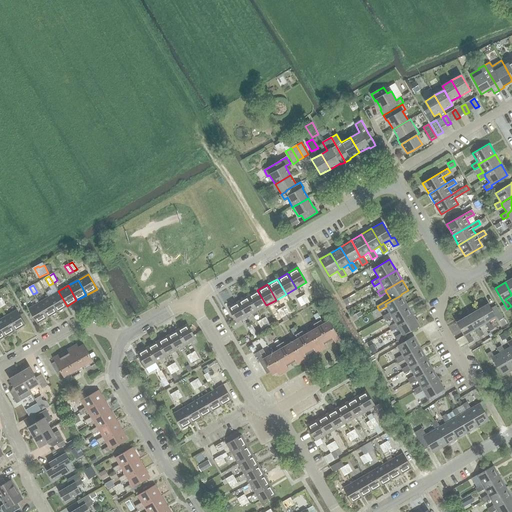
[(33,294),(29,287),(25,290),(29,297),(33,294)]
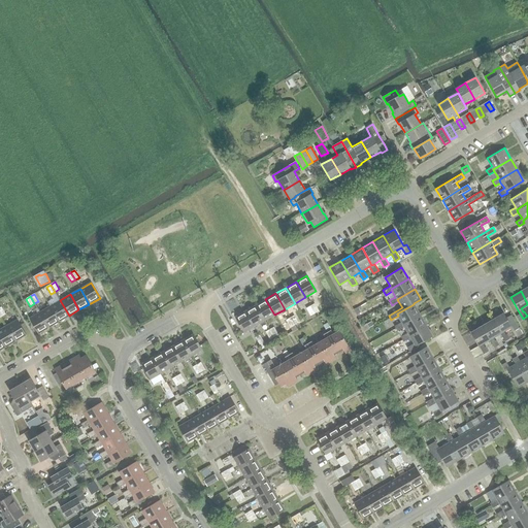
[(50,306),(59,322),(69,316),(60,300),(58,297),(47,303),(50,306)]
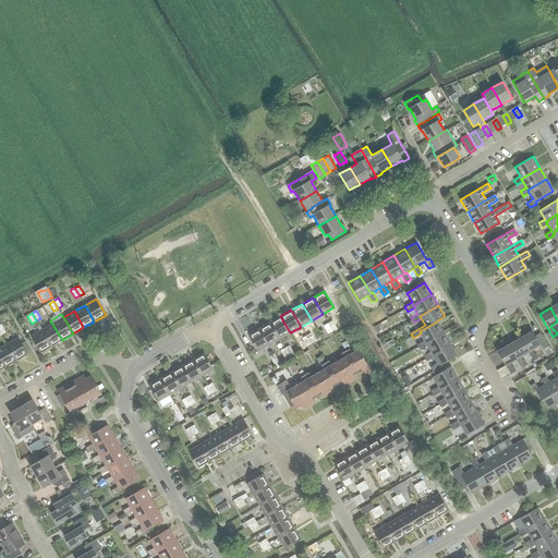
[(280,316),(270,323),(279,339),(290,332),(280,316)]
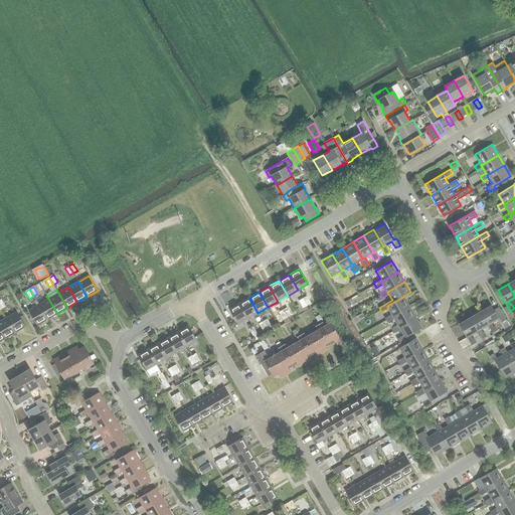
[(306,297),(303,299),(307,306),(311,304),(306,297)]
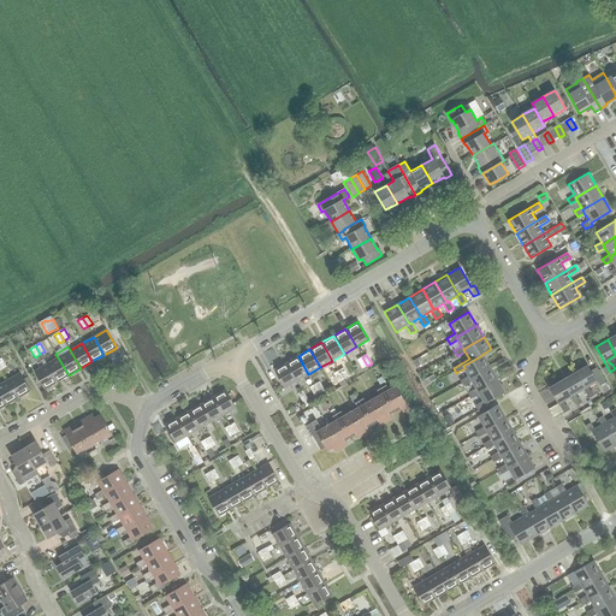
[(490,367),(483,355),(463,366),(465,368),(468,375),(460,380),(462,384),(463,386),(472,381),(469,378),(490,367)]
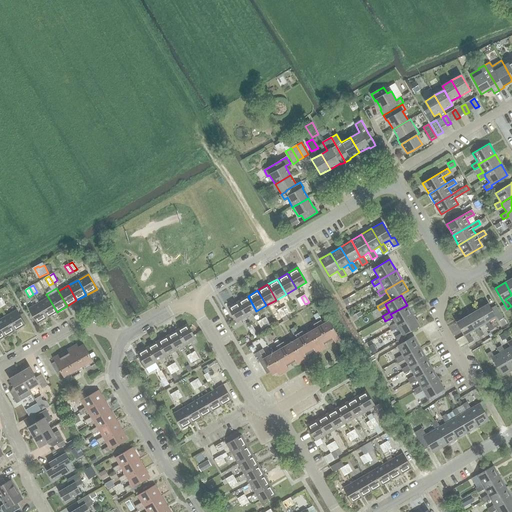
[(248,296),(238,302),(246,317),(256,311),(248,296)]
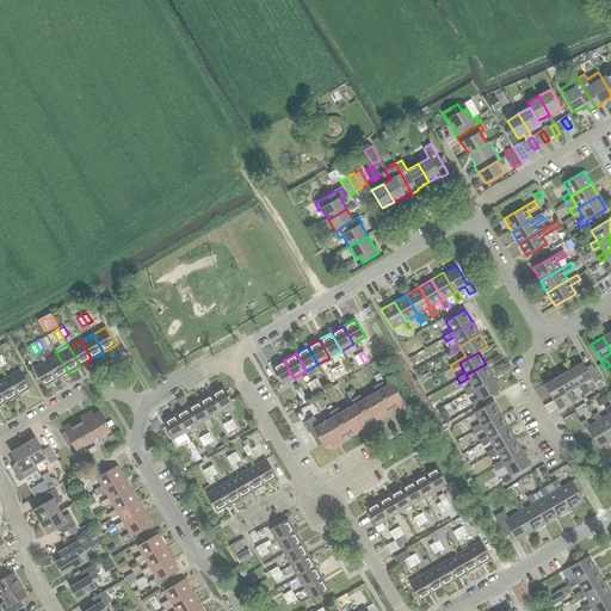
[(57,355),(45,362),(56,380),(68,372),(57,355)]
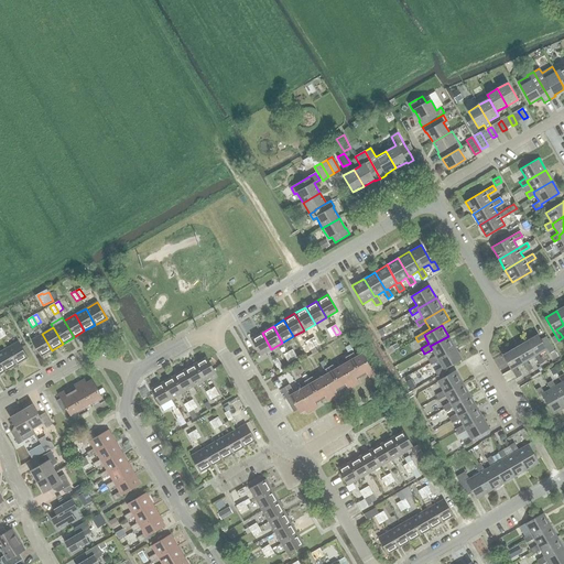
[(336,335),(332,327),(327,329),(332,337),(336,335)]
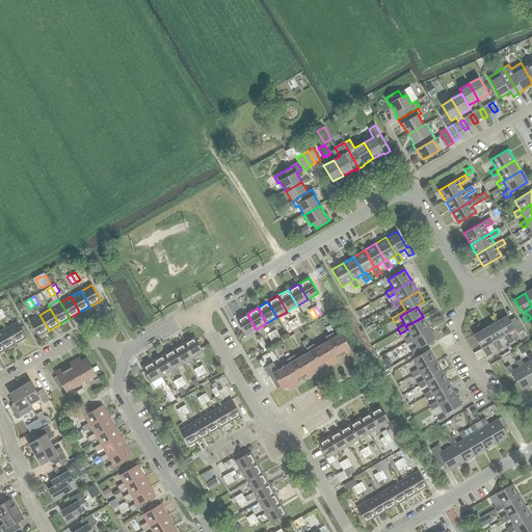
[(256,329),(247,314),(236,319),(245,336),(256,329)]
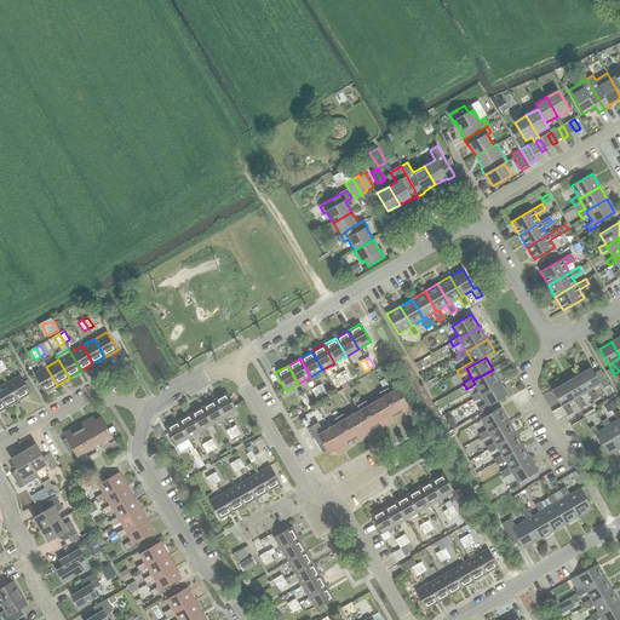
[(57,385),(46,367),(34,374),(45,392),(57,385)]
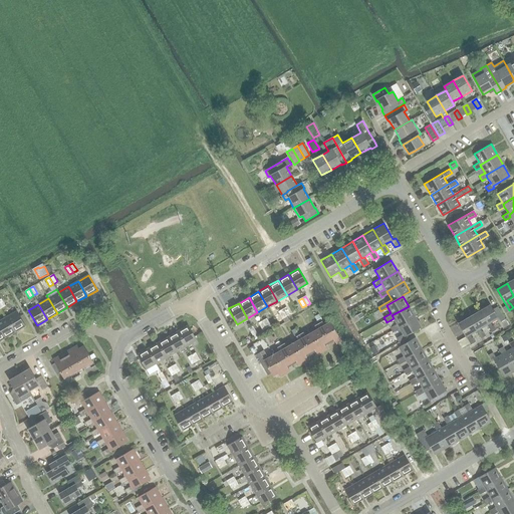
[(490,304),(479,311),(486,324),(491,332),(496,329),(493,325),(492,326),(490,322),(498,318),(490,304)]
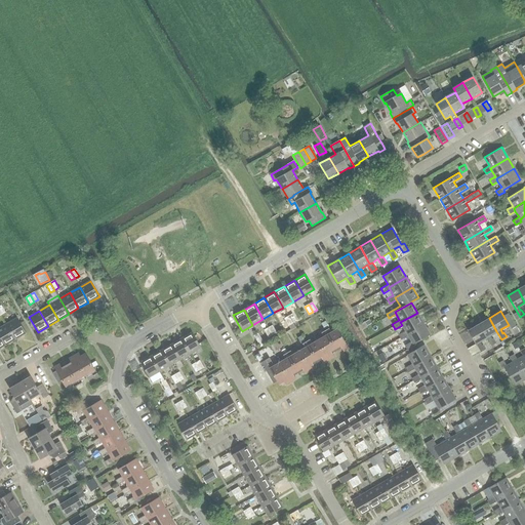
[(401,339),(408,336),(406,333),(423,323),(417,313),(400,322),(402,325),(405,331),(399,335),(401,339)]
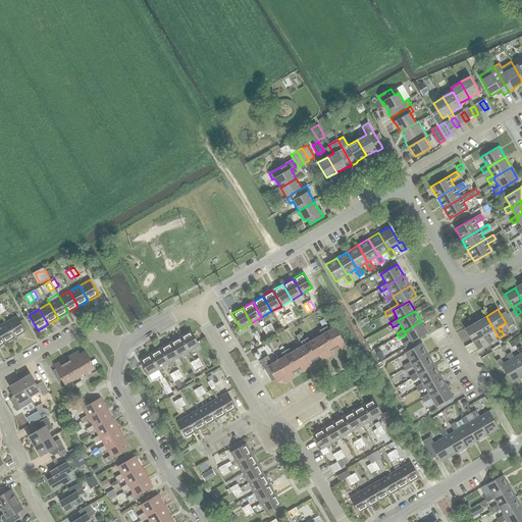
[(501,314),(508,327),(513,324),(505,311),(501,314)]
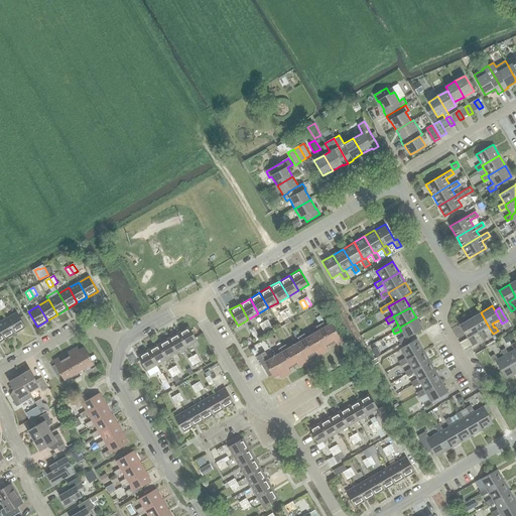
[(287,308),(283,310),(287,317),(291,315),(287,308)]
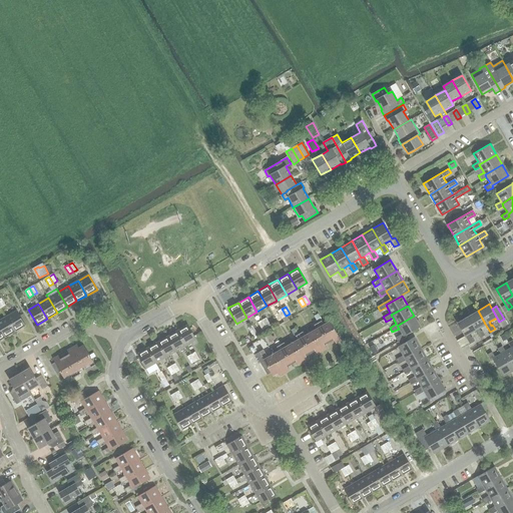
[(286,316),(282,309),(278,311),(282,319),(286,316)]
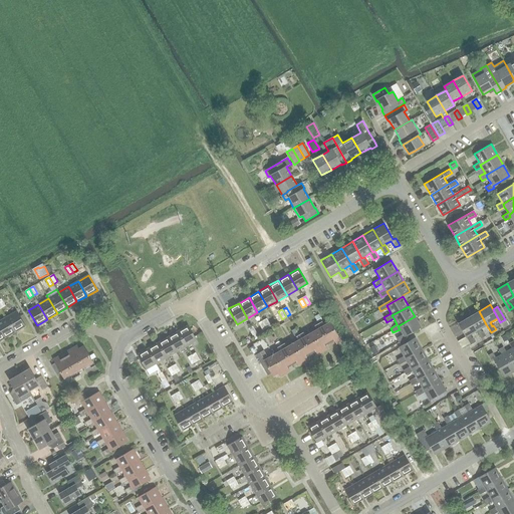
[(16,311),(6,317),(15,332),(25,326),(16,311)]
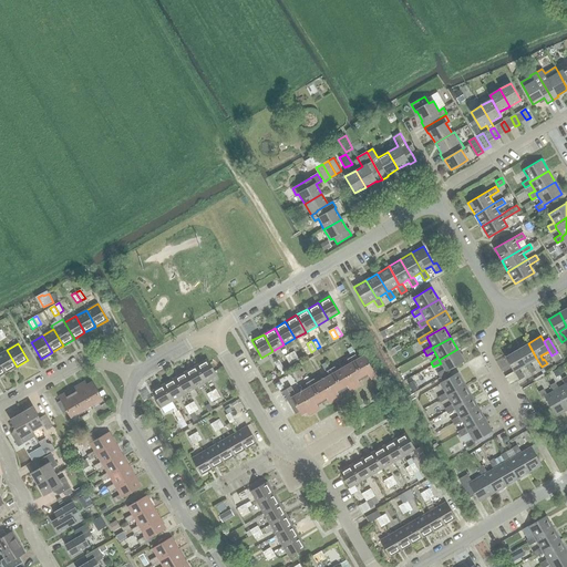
[(516,350),(525,364),(531,373),(535,370),(533,366),(532,367),(528,362),(536,358),(528,343),(516,350)]
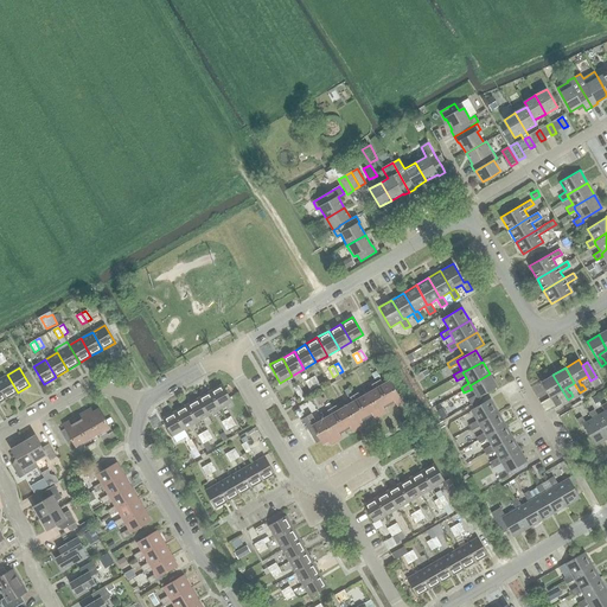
[(497,387),(490,374),(470,385),(472,389),(472,390),(475,396),(468,401),(471,406),(479,401),(477,398),(497,387)]
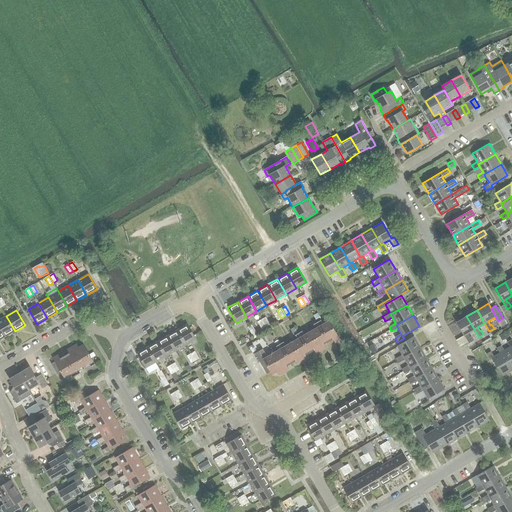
[(6,316),(0,319),(0,328),(5,337),(15,331),(6,316)]
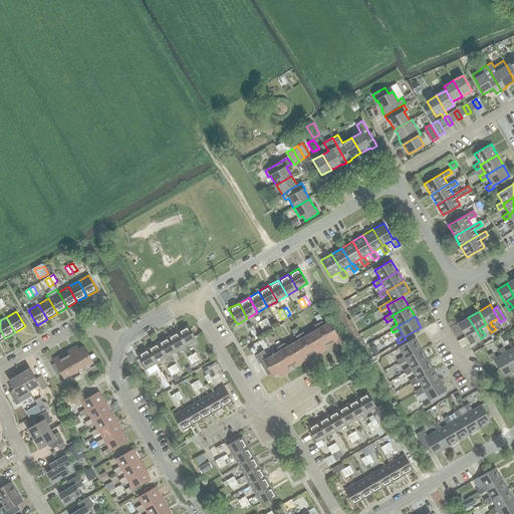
[(476,330),(468,317),(458,323),(471,344),(475,342),(472,337),(471,338),(469,335),(476,330)]
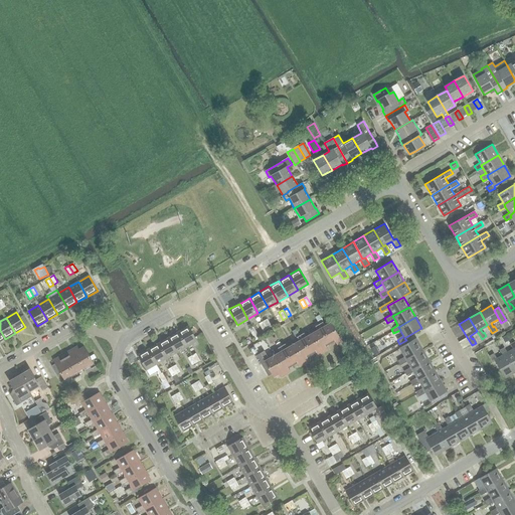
[(322,322),(319,324),(330,344),(334,341),(336,345),(341,342),(331,323),(325,326),(322,322)]
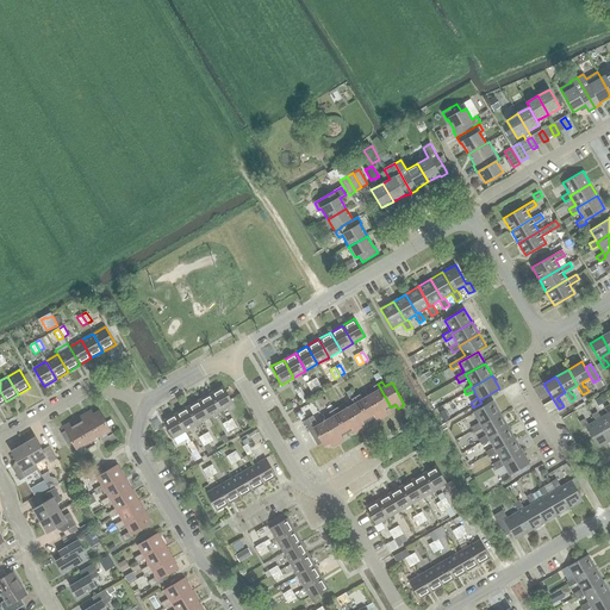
[(375,391),(369,396),(383,417),(387,415),(386,411),(391,408),(378,384),(373,386),(375,391)]
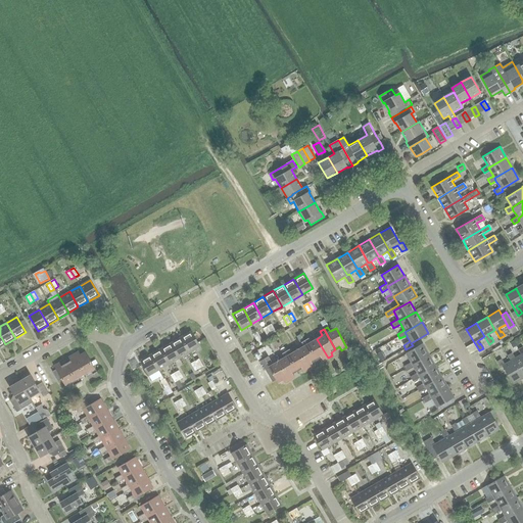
[(191,331),(181,337),(189,352),(200,346),(191,331)]
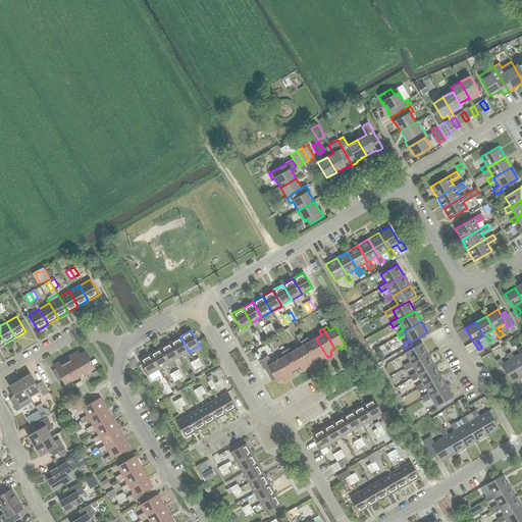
[(252,333),(257,342),(260,338),(256,331),(252,333)]
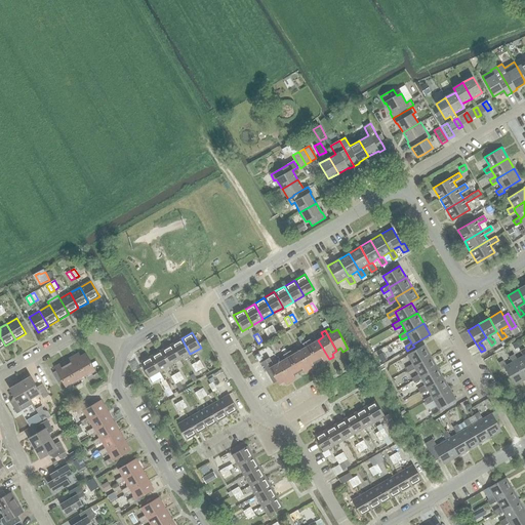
[(182,338),(171,345),(179,360),(190,354),(182,338)]
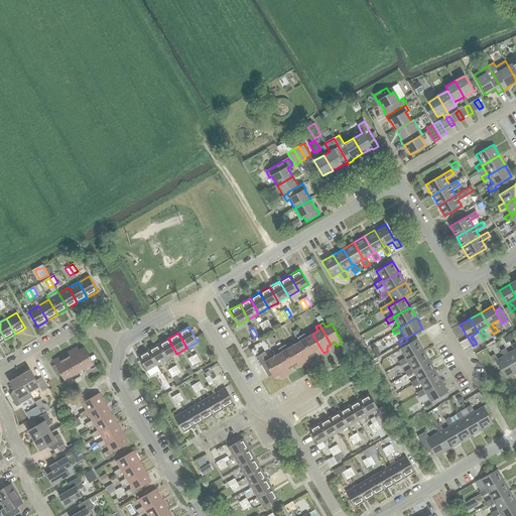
[(304,334),(300,336),(311,356),(316,353),(318,356),(324,353),(312,335),(306,338),(304,334)]
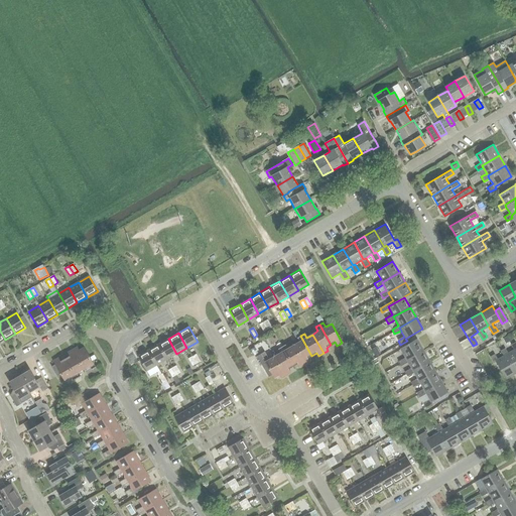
[(299,342),(293,346),(304,364),(309,362),(307,358),(311,356),(300,336),(296,338),(299,342)]
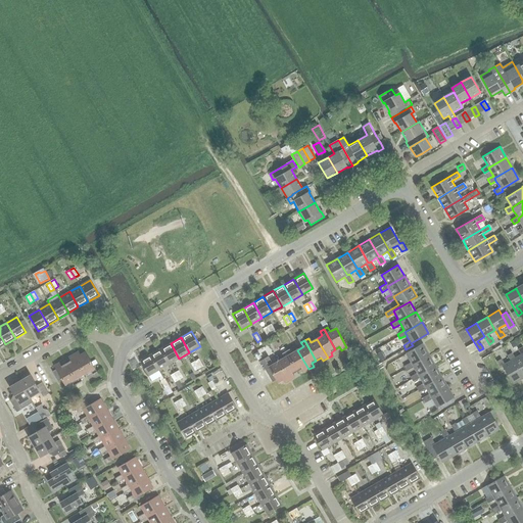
[(171,343),(160,348),(170,364),(179,359),(171,343)]
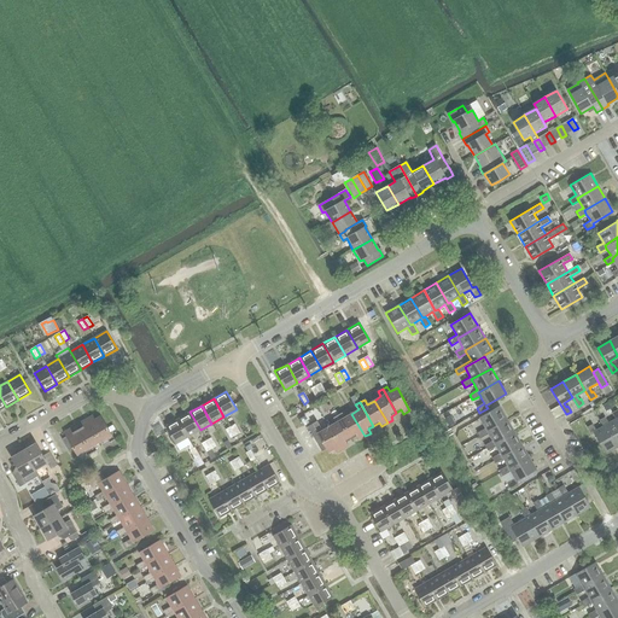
[(477,433),(479,436),(481,438),(489,435),(487,431),(507,419),(500,407),(479,419),(485,429),(477,433)]
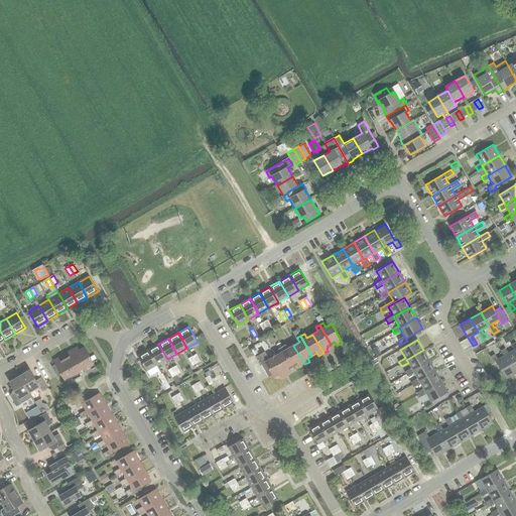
[(158,344),(148,350),(157,365),(167,359),(158,344)]
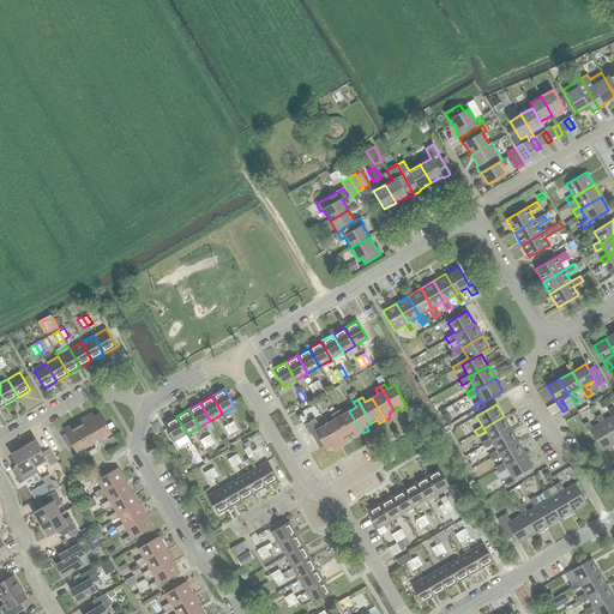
[(339,410),(335,413),(349,435),(354,433),(356,437),(362,433),(349,411),(342,415),(339,410)]
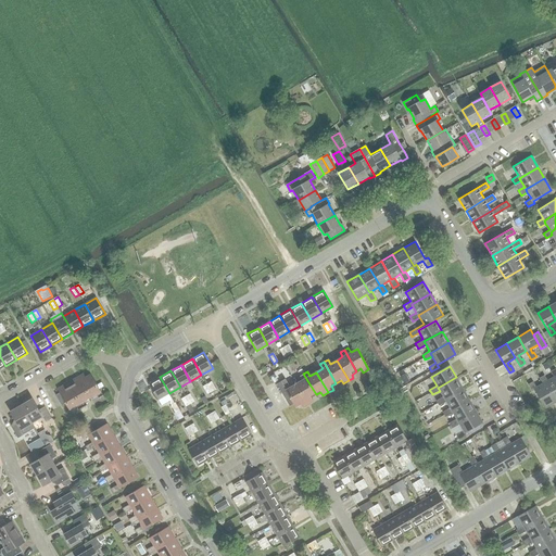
[(85,377),(83,374),(78,377),(90,397),(96,394),(98,399),(102,395),(90,375),(85,377)]
